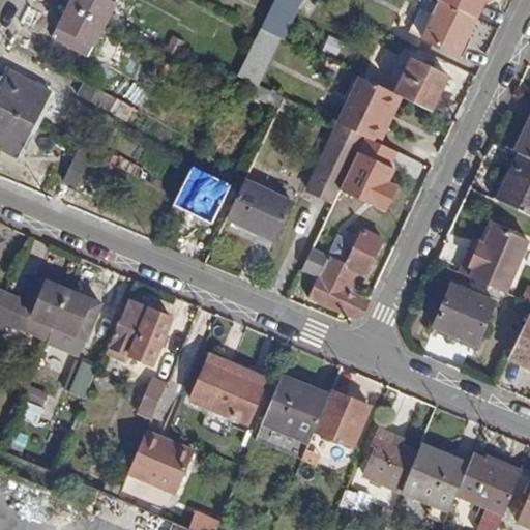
[(72,0),(70,5),(105,24),(117,0),(72,0)]
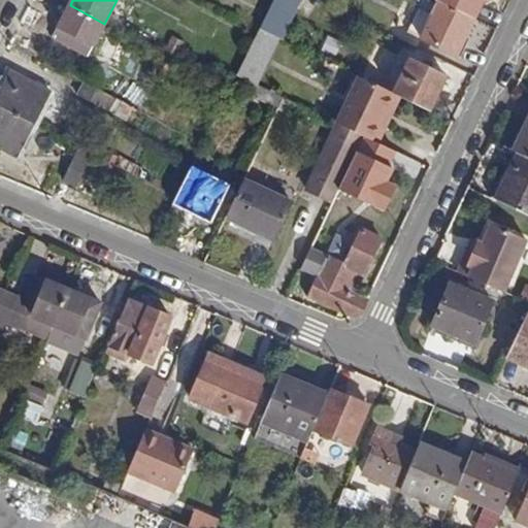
[(273,0),(260,28),(267,32),(281,38),(286,40),(290,32),(282,28),(291,12),(305,19),(315,0),(273,0)]
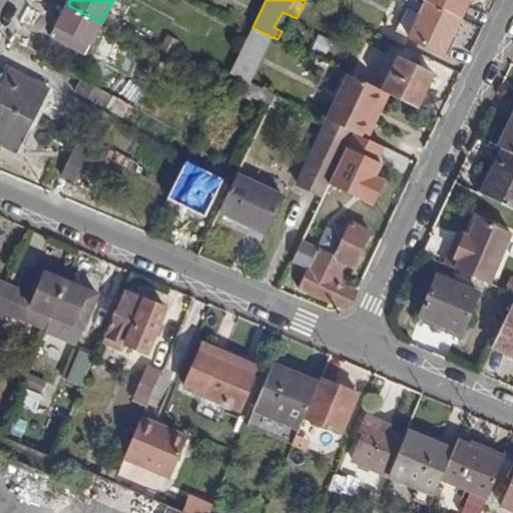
[(445,53),(462,17),(427,0),(409,36),(445,53)]
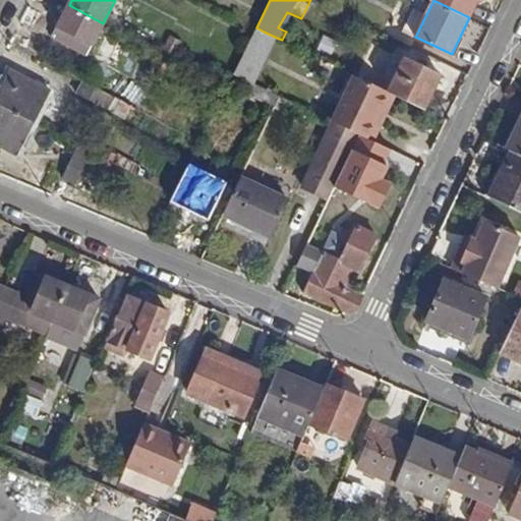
[(432,0),(433,0),(469,17),(477,0),(432,0)]
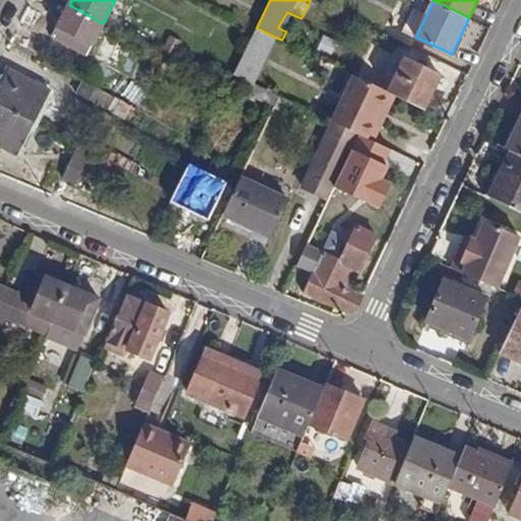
[(87,55),(103,23),(69,5),(53,37),(87,55)]
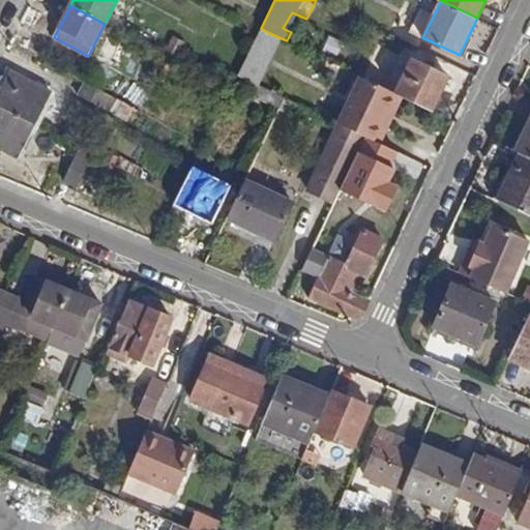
[(261,81),(282,38),(268,32),(247,75),(261,81)]
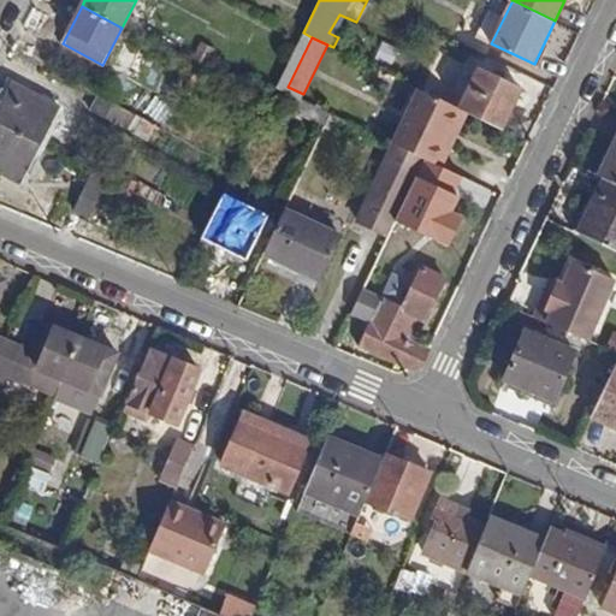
[(203,41),(191,63),(206,70),(217,48),(203,41)]
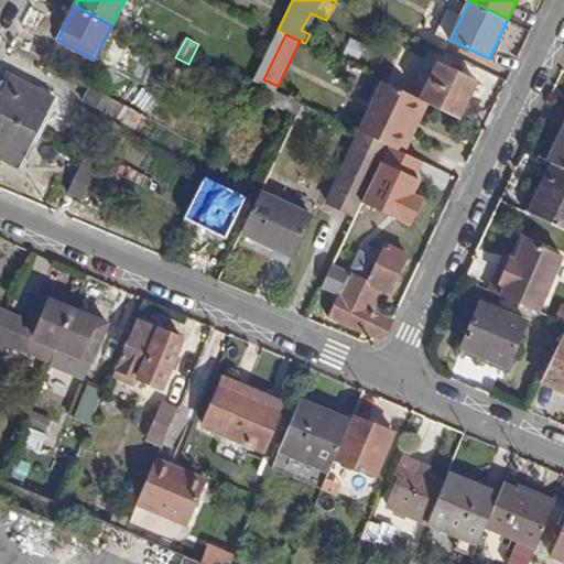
[(60,69),(87,83),(96,66),(68,52),(60,69)]
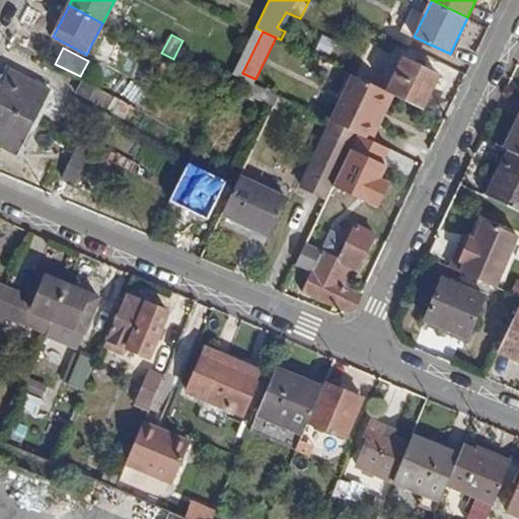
[(389,92),(424,109),(439,76),(403,59),(387,91),(388,92),(389,92)]
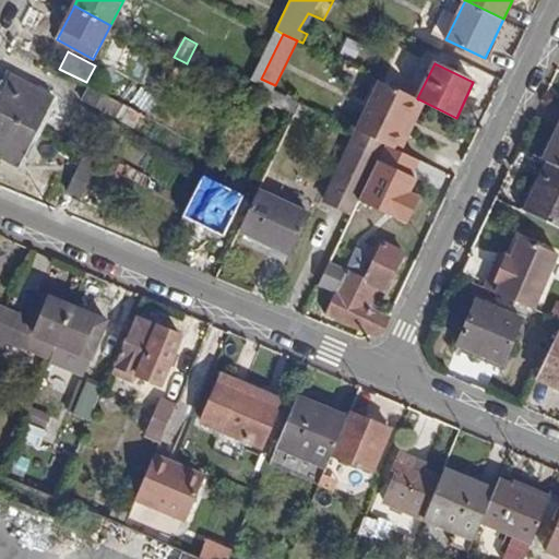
[(12,76),(0,99),(0,111),(36,130),(54,97),(12,76)]
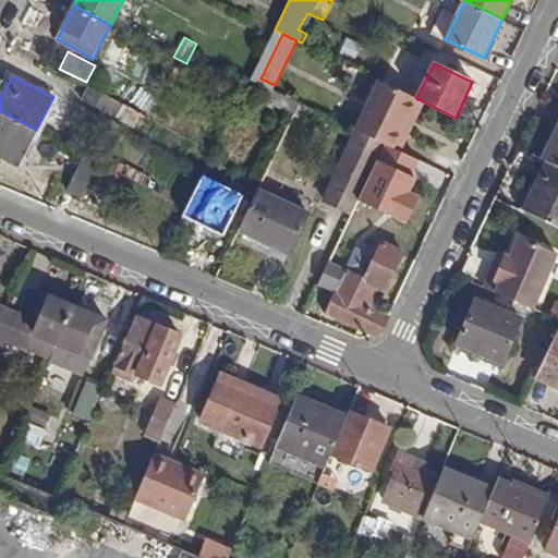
[(301,102),(251,79),(244,91),(261,98),(254,110),(264,116),(270,102),(294,114),(301,102)]
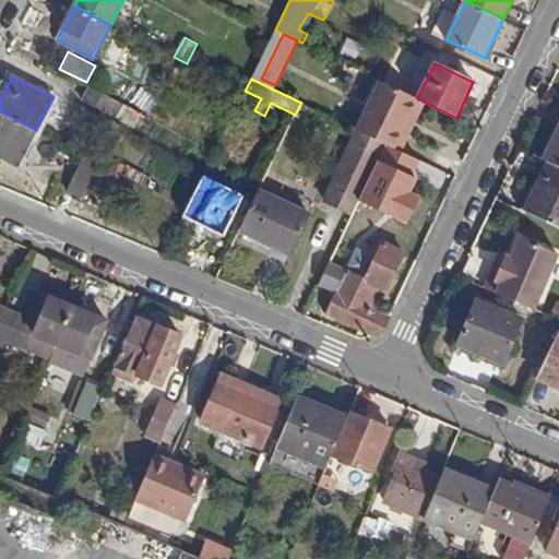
[(114,99),(75,80),(67,95),(105,115),(114,99)]
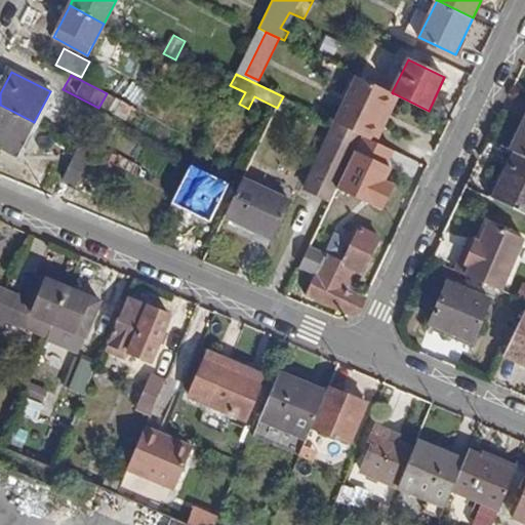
[(368,137),(371,138),(393,93),(392,92),(358,76),(336,122),(337,123),(362,134),(368,137)]
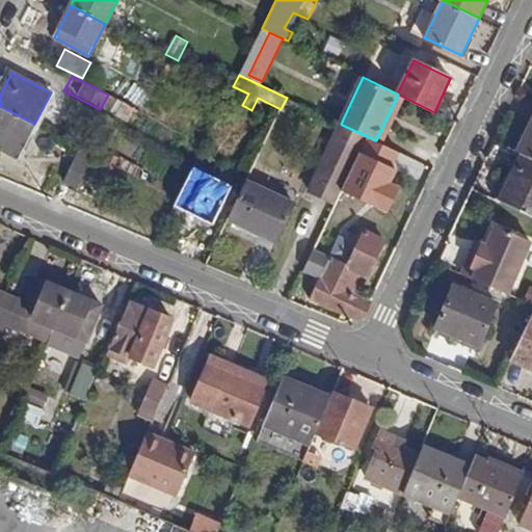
[(34,124),(0,106),(0,147),(18,156),(34,124)]
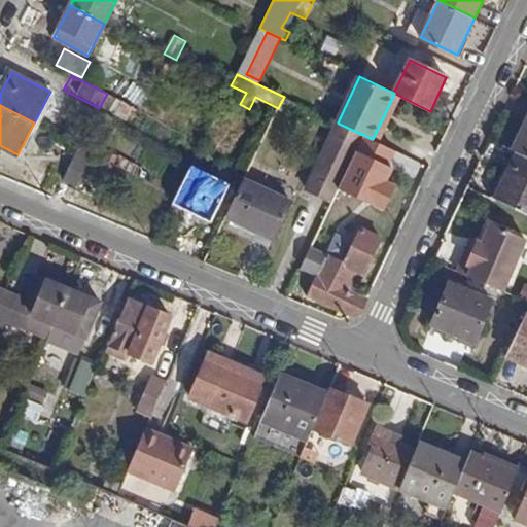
[(526,117),(512,150),(518,152),(526,156),(526,117)]
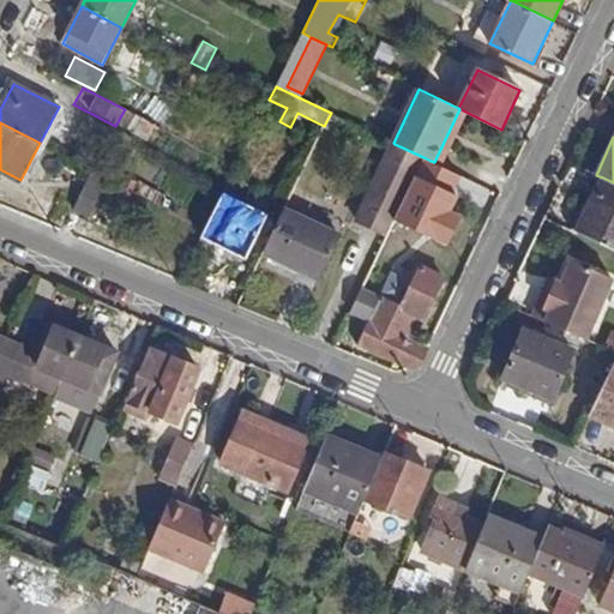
[(423,157),(395,144),(359,221),(386,235),(423,157)]
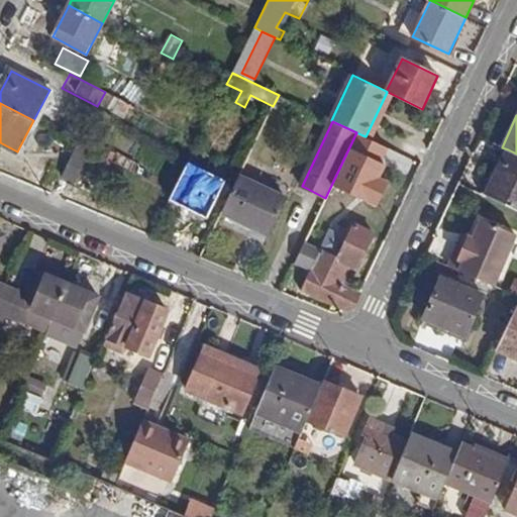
[(357,143),(370,148),(374,140),(366,136),(363,135),(357,143)]
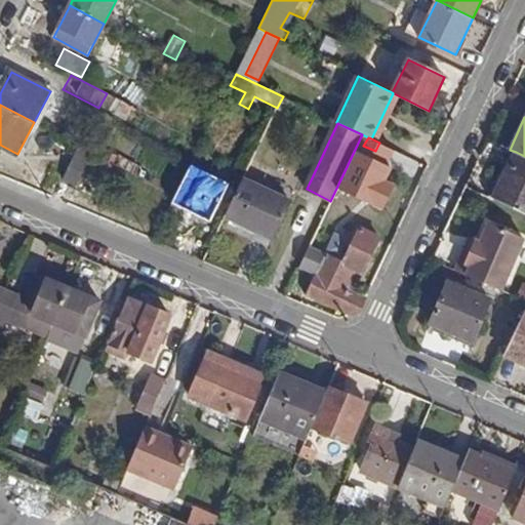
[(92,152),(80,146),(64,178),(76,185),(92,152)]
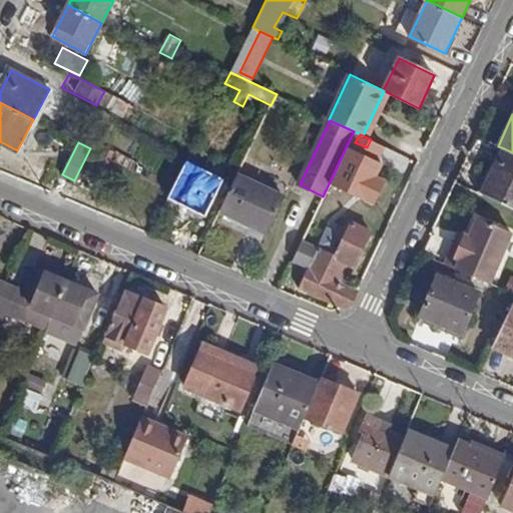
[(101,154),(112,160),(116,152),(105,146),(101,154)]
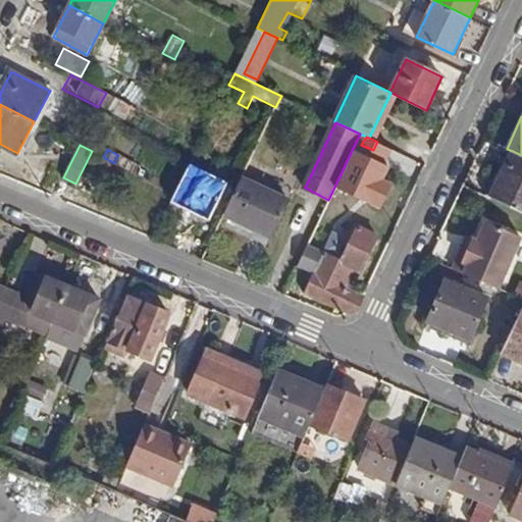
[(517,209),(521,211),(521,155),(513,151),(490,197),(517,209)]
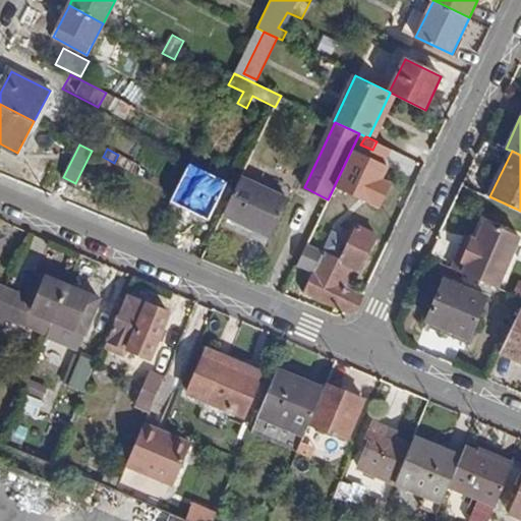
[(110,170),(114,163),(103,157),(99,164),(110,170)]
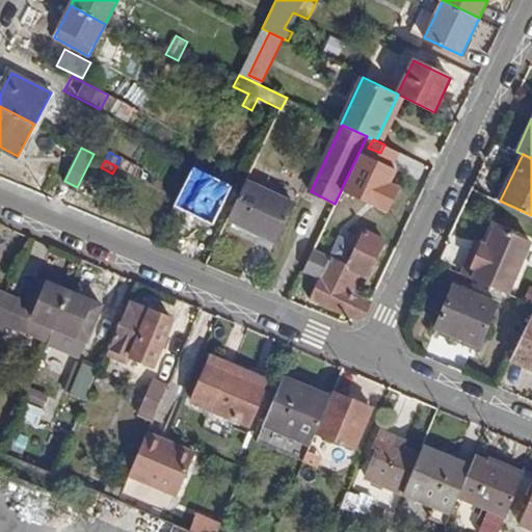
[(233,186),(193,165),(178,196),(173,206),(213,225),(233,186)]
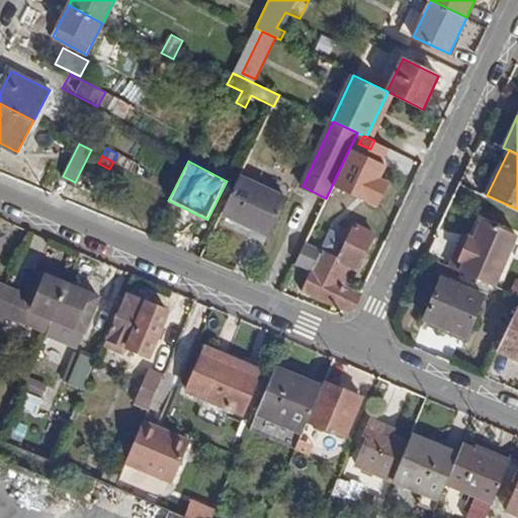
[(288,197),(240,175),(222,212),(269,236),(288,197)]
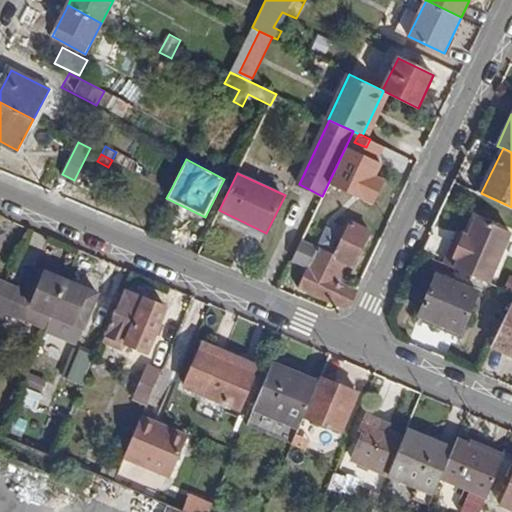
[(319,244),(332,219),(315,211),(303,236),(319,244)]
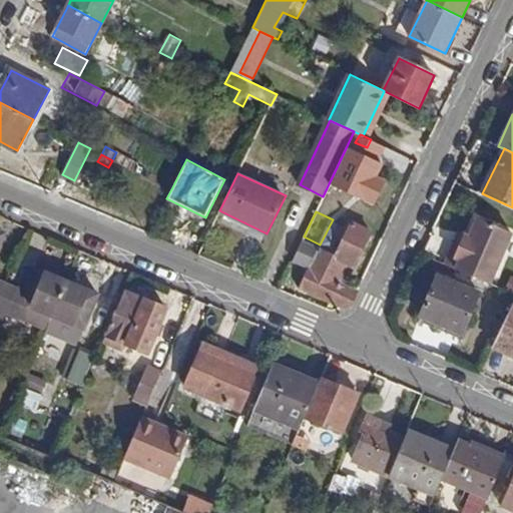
[(510,231),(476,217),(468,236),(463,234),(459,243),(454,241),(444,264),(489,283),(510,231)]
